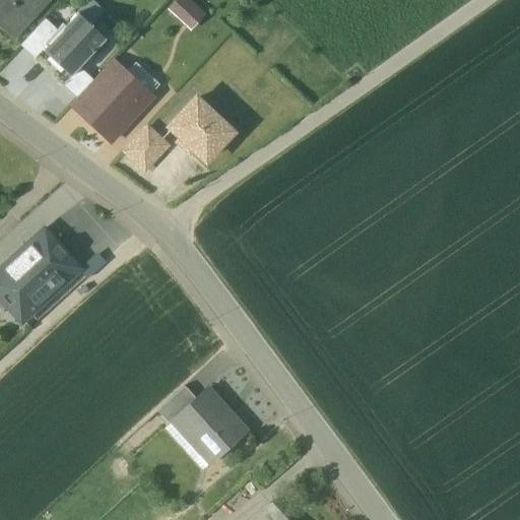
[(0,0),(0,25),(11,37),(29,18),(24,14),(37,1),(35,0),(0,0)]
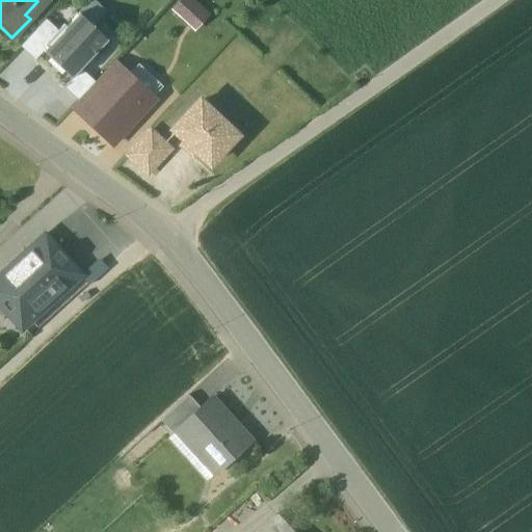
[(194,30),(211,12),(196,0),(179,0),(171,8),(194,30)]
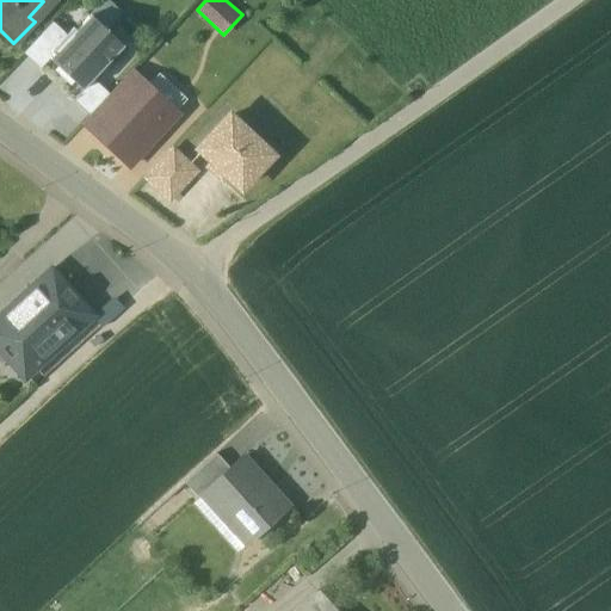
[(47,56),(82,90),(93,79),(123,48),(88,17),(75,30),(73,29),(66,37),(47,56)]
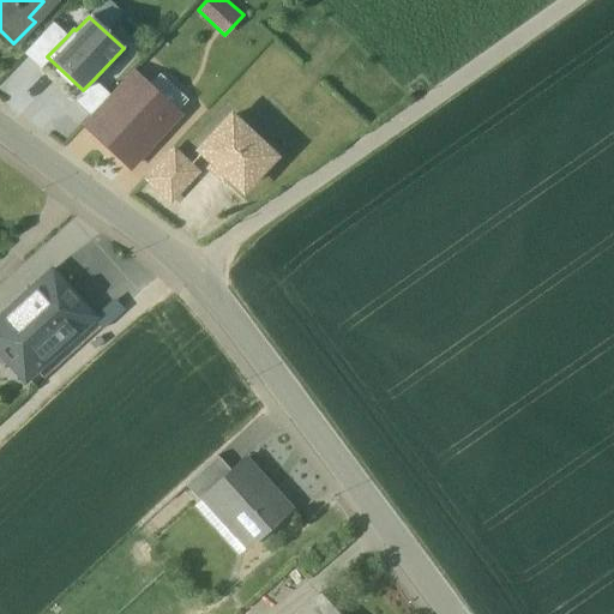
[(47,56),(66,37),(52,24),(23,55),(37,67),(47,56)]
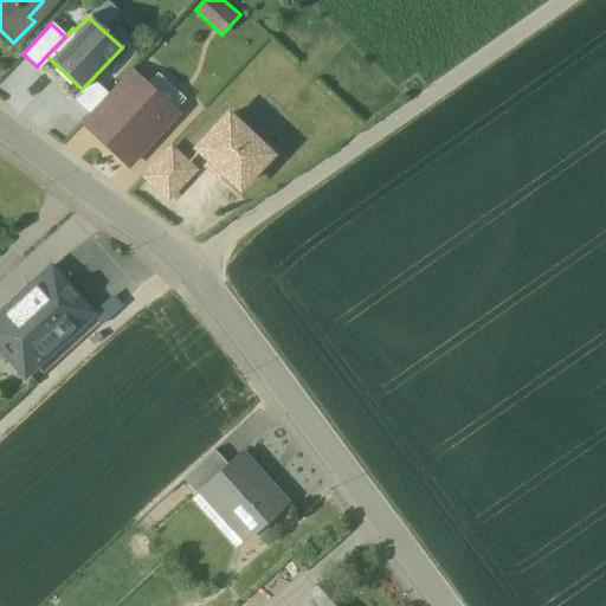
[(150,81),(181,105),(187,98),(158,72),(150,81)]
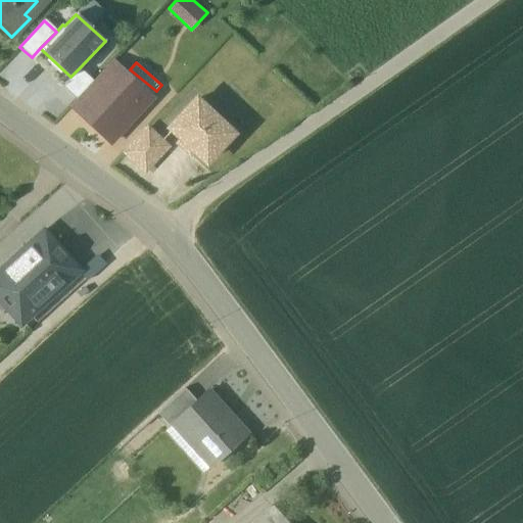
[(70,105),(84,117),(123,76),(109,63),(70,105)]
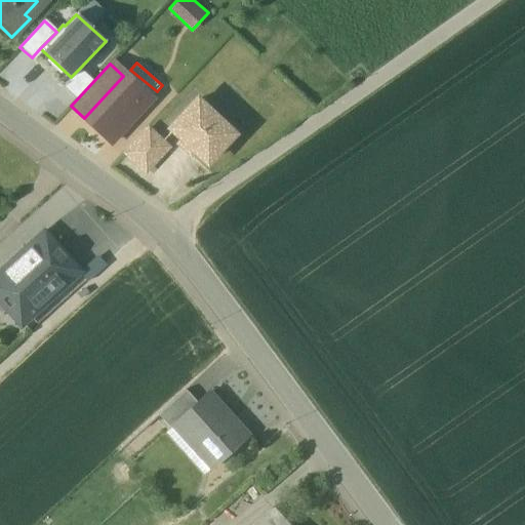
[(93,81),(80,68),(71,77),(63,87),(76,99),(93,81)]
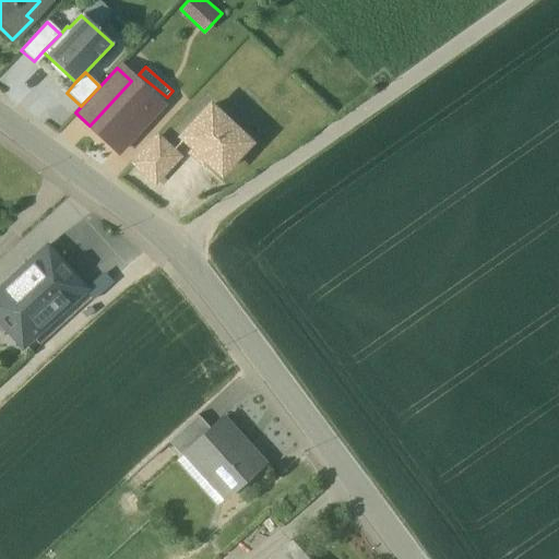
[(90,126),(118,153),(163,105),(134,78),(90,126)]
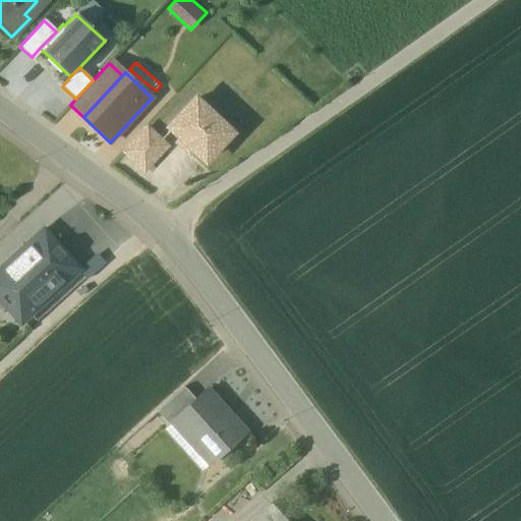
[(206,161),(232,132),(195,100),(169,128),(206,161)]
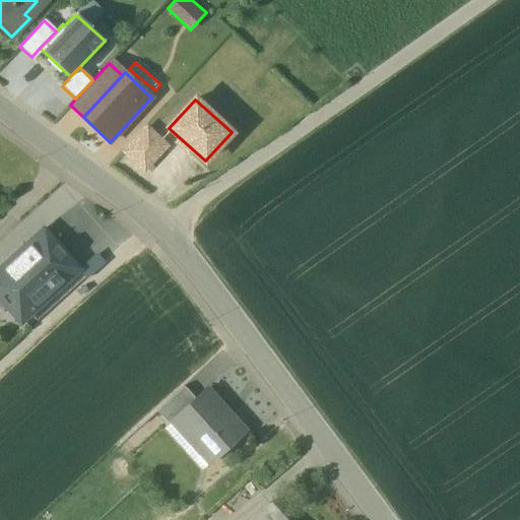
[(166,145),(146,128),(124,152),(143,171),(166,145)]
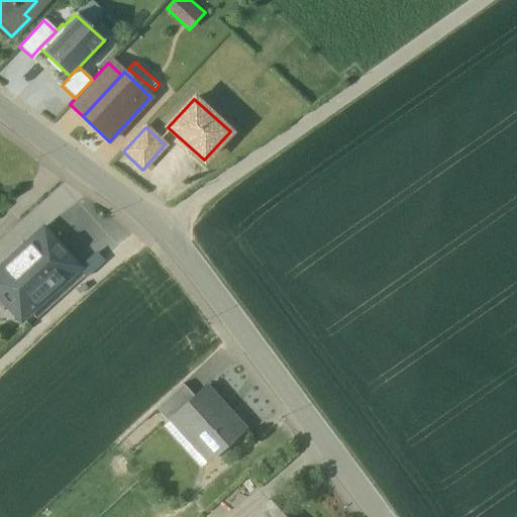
[(43,229),(0,268),(0,286),(3,290),(9,286),(31,310),(78,268),(43,229)]
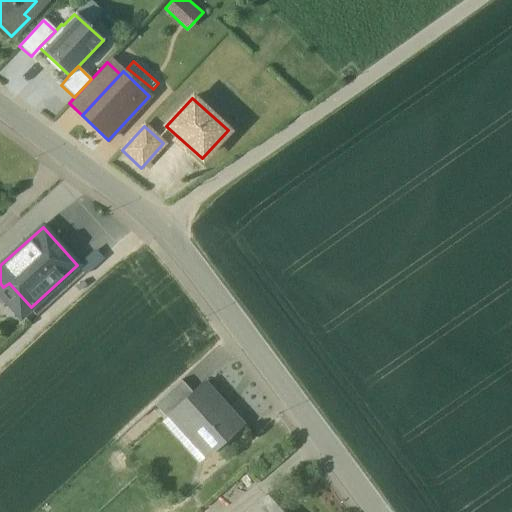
[(180,380),(153,405),(166,419),(168,418),(175,411),(173,410),(192,393),(180,380)]
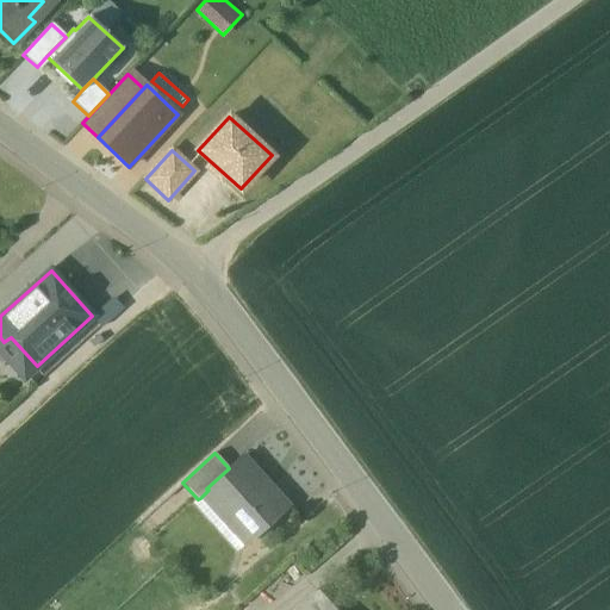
[(229,468),(206,489),(209,490),(200,498),(242,546),(285,506),(241,458),(229,468)]
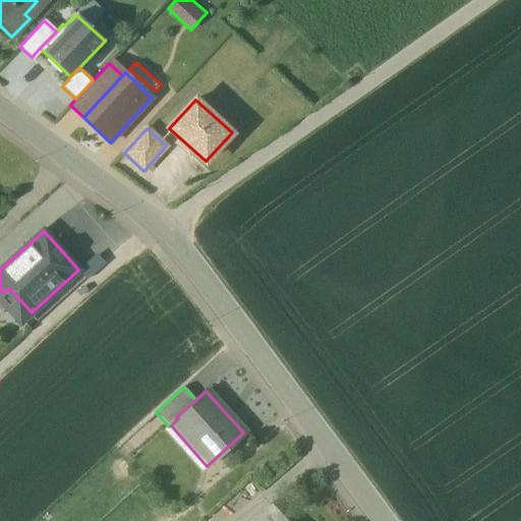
[(285,520),(271,505),(252,520),(285,520)]
